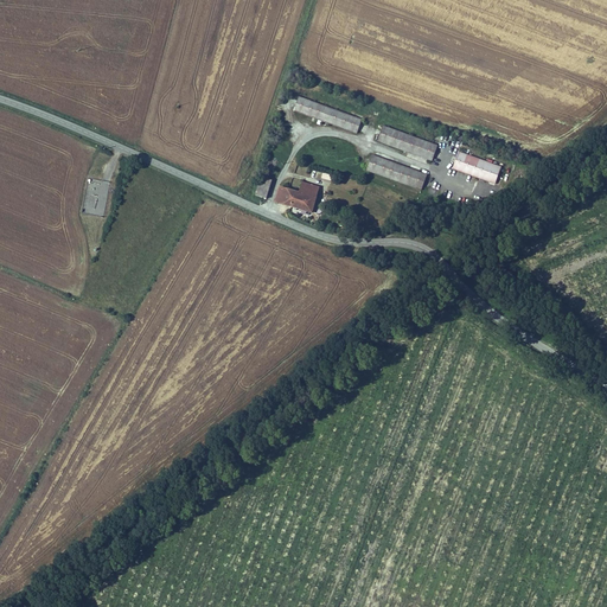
[(298,95),(293,108),(356,131),(360,116),(298,95)]
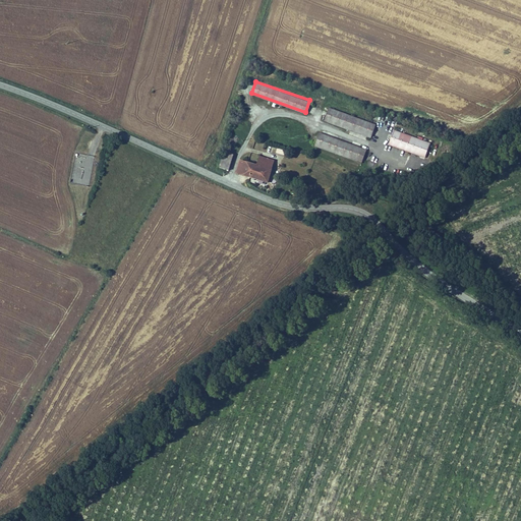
[(328,105),(323,119),(369,134),(375,121),(328,105)]
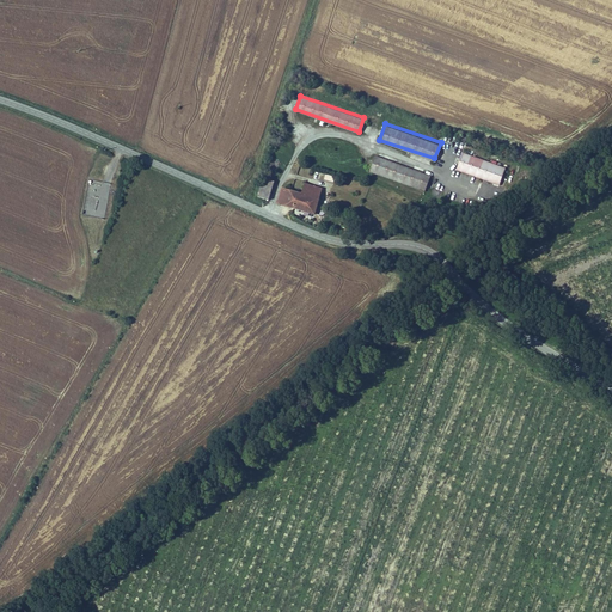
[(463,148),(457,166),(501,182),(507,164),(463,148)]
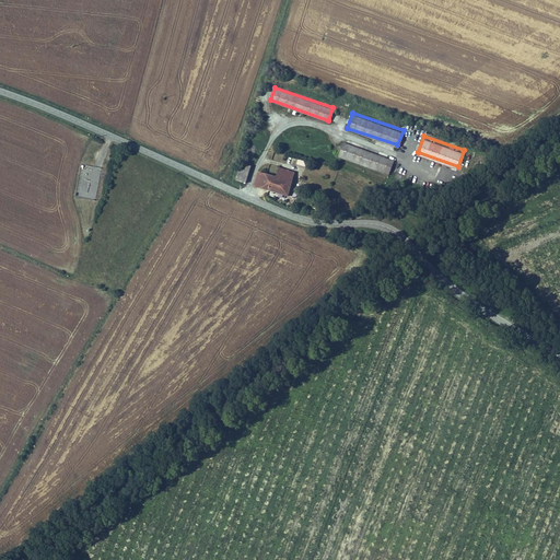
[(342,140),(337,154),(388,172),(393,158),(342,140)]
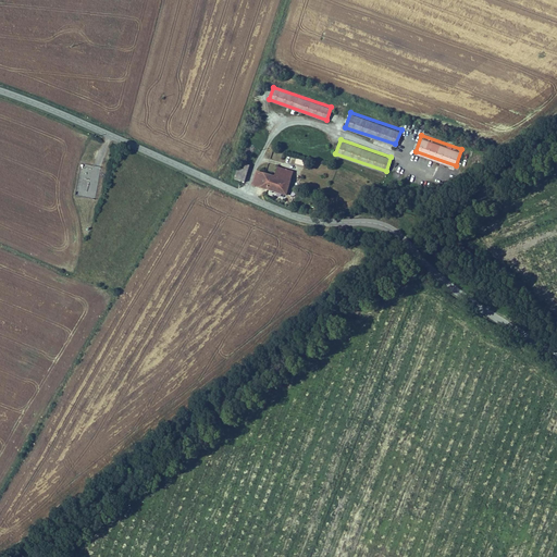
[(248,166),(238,163),(235,176),(244,180),(248,166)]
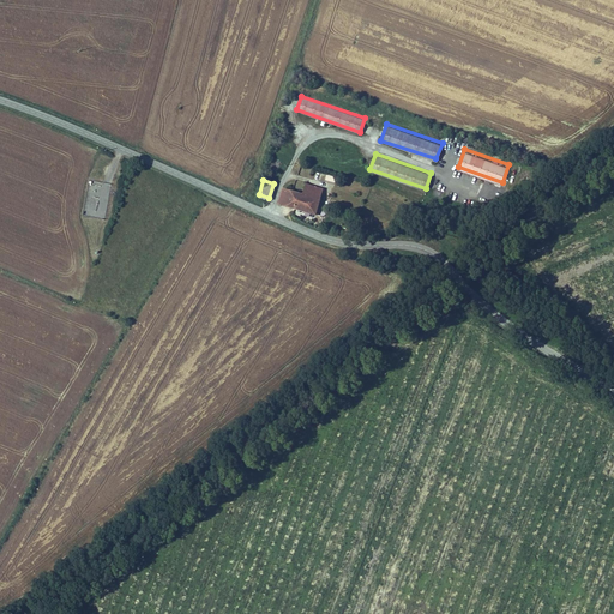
[(302,192),(282,186),(277,200),(314,212),(318,200),(321,188),(306,184),(302,192)]
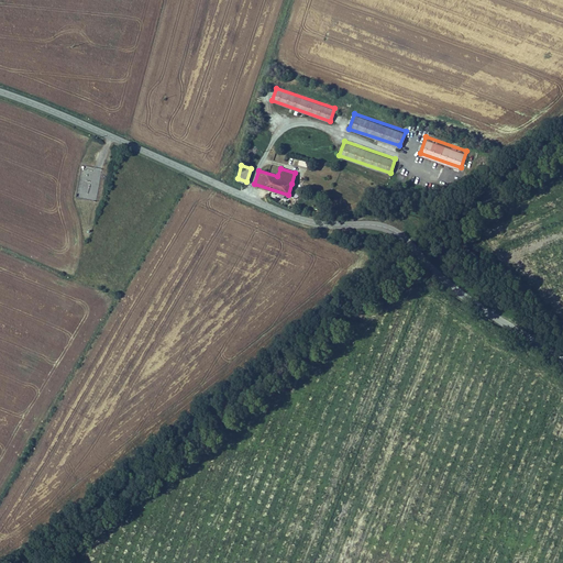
All buildings are outlined.
